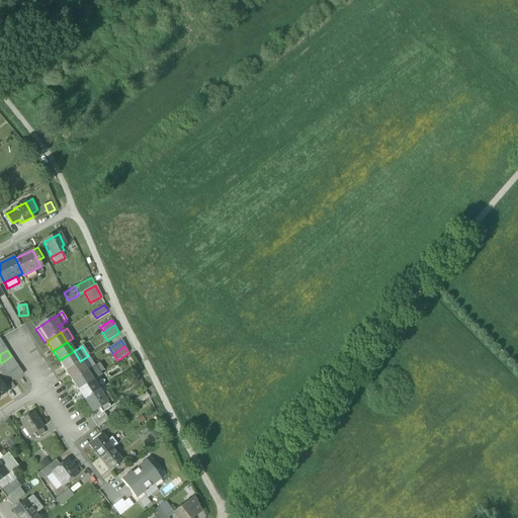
[(66,370),(80,361),(74,351),(60,360),(66,370)]
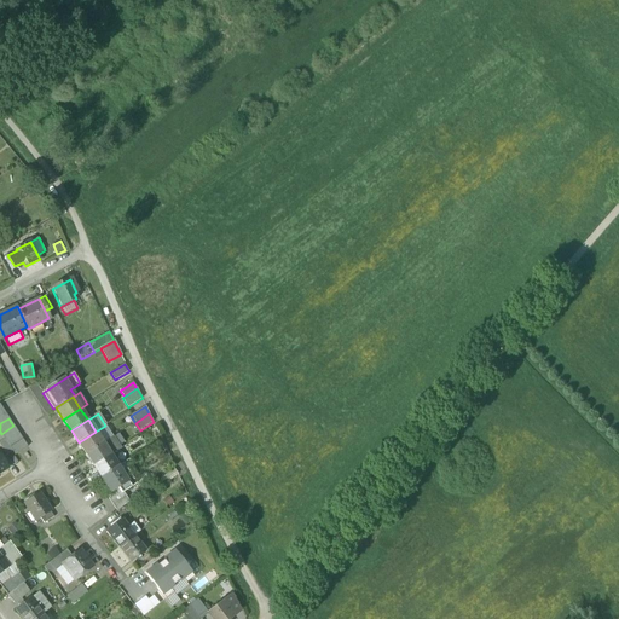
[(140,431),(136,423),(128,427),(133,434),(140,431)]
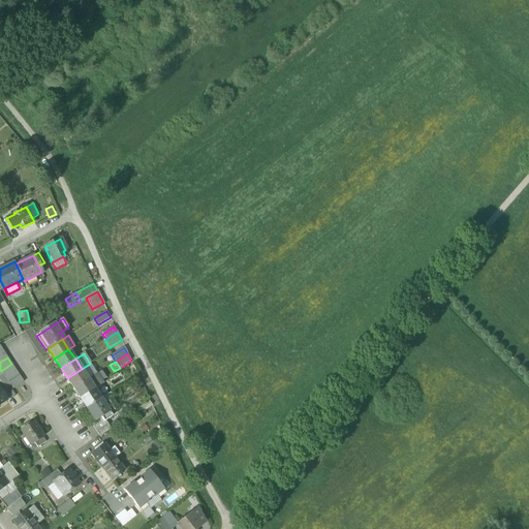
[(16,370),(11,364),(1,371),(4,375),(5,376),(16,370)]
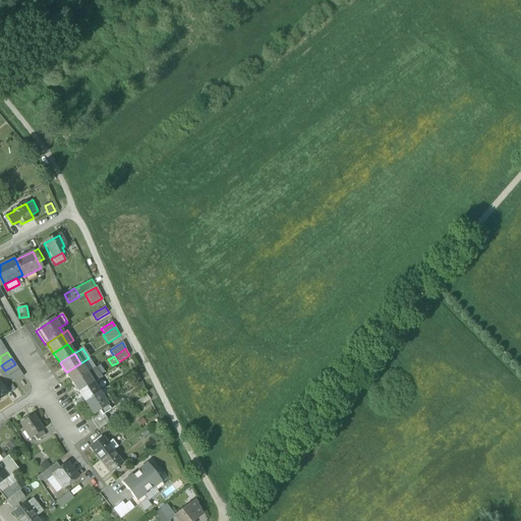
[(96,367),(89,358),(80,363),(87,373),(96,367)]
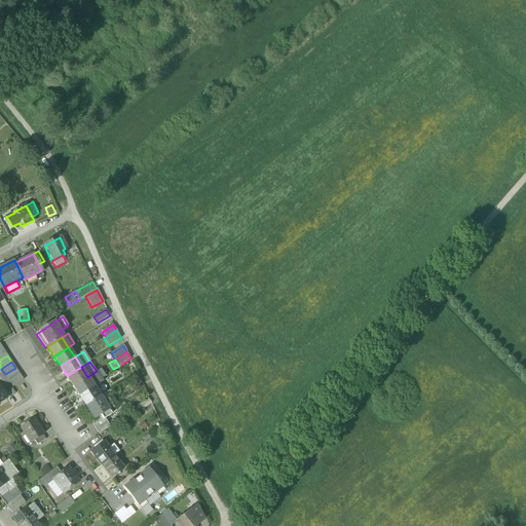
[(87,377),(81,367),(67,376),(73,386),(87,377)]
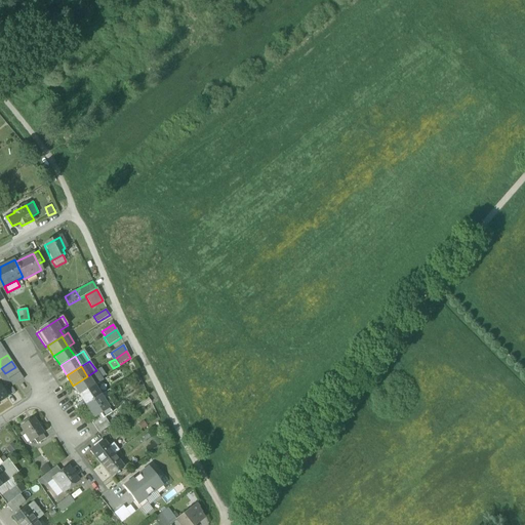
[(18,373),(15,367),(5,373),(8,379),(18,373)]
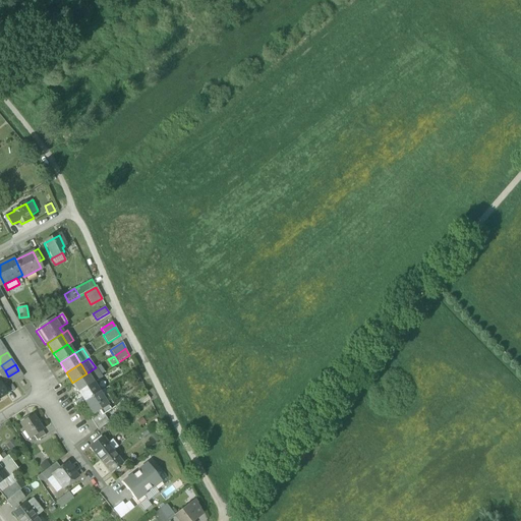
[(96,367),(87,373),(93,384),(102,378),(96,367)]
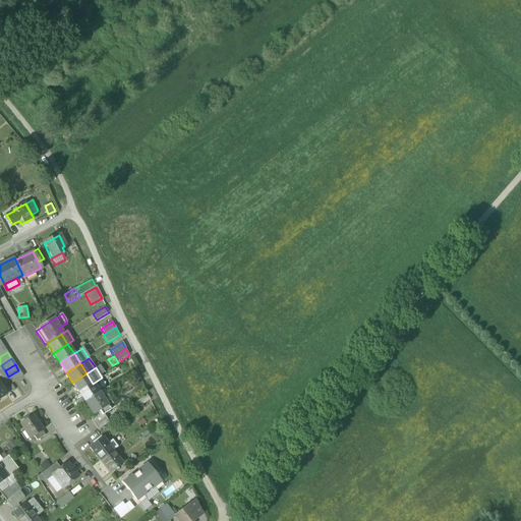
[(0,373),(6,383),(10,380),(8,377),(5,370),(4,369),(0,371),(0,373)]
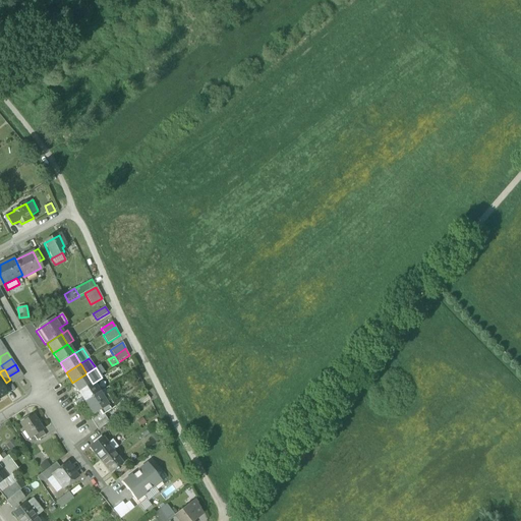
[(22,377),(18,370),(8,377),(10,380),(12,383),(18,379),(22,377)]
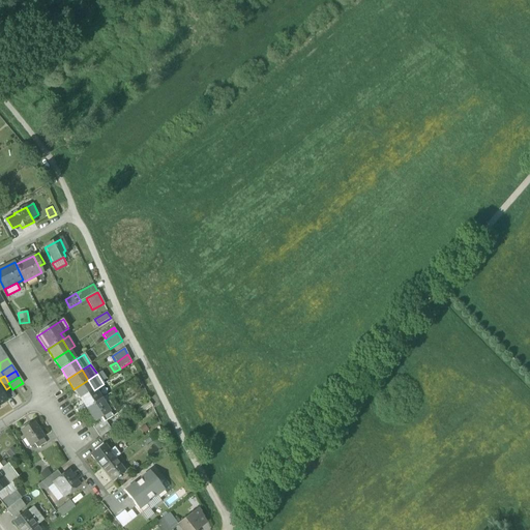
[(142,390),(135,379),(127,383),(136,395),(142,390)]
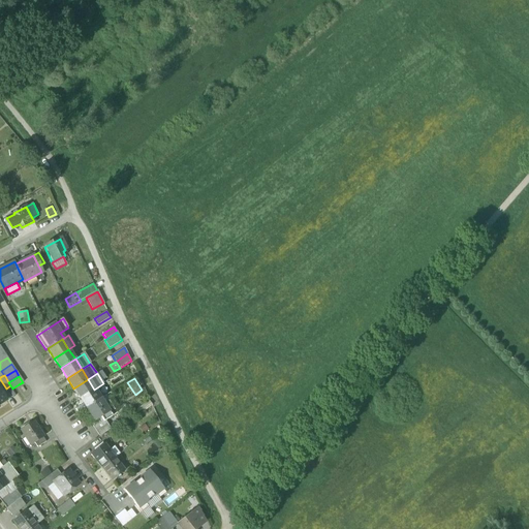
[(80,399),(94,390),(88,379),(73,389),(80,399)]
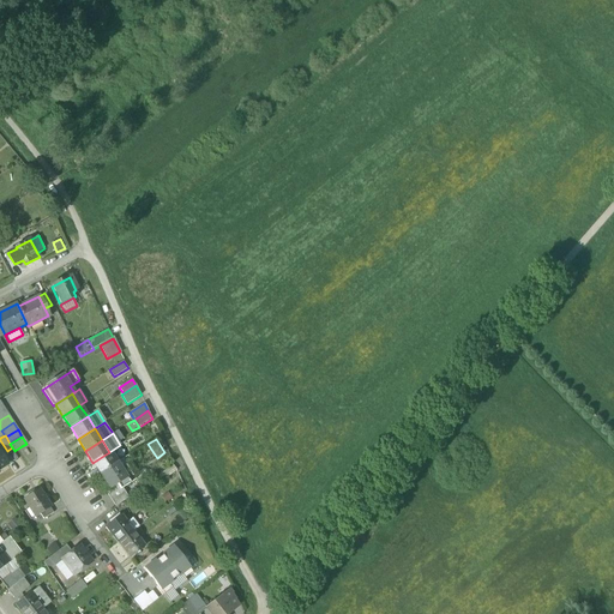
[(116,463),(109,452),(92,463),(100,474),(116,463)]
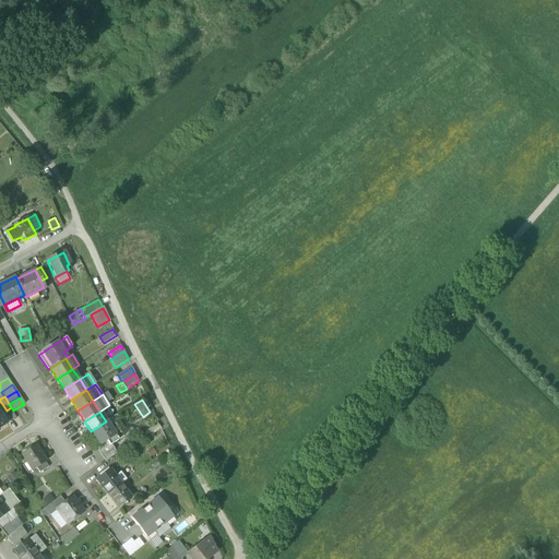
[(106,421),(116,436),(118,440),(123,437),(111,418),(106,421)]
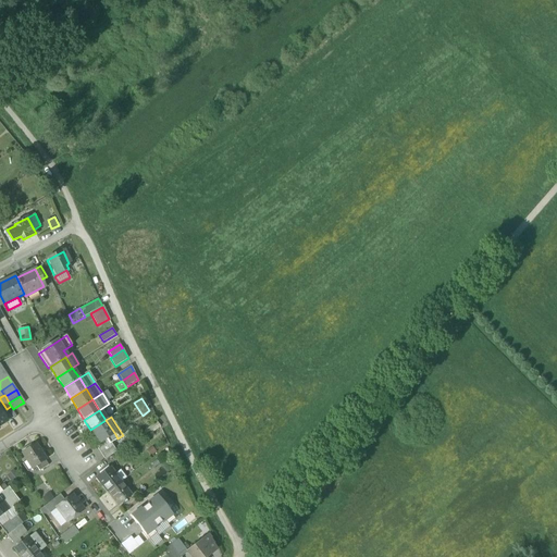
[(115,434),(106,420),(90,430),(100,444),(107,441),(115,434)]
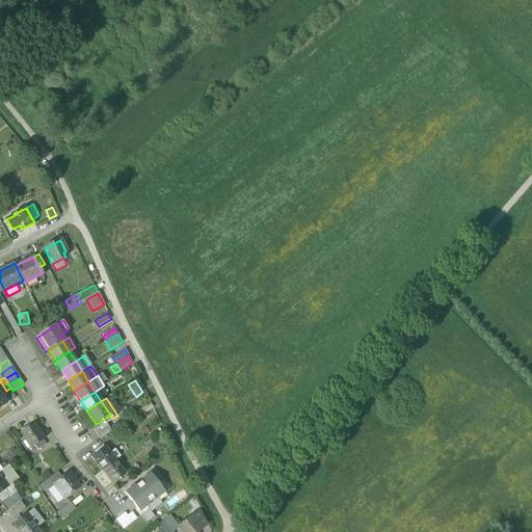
[(140,410),(143,415),(153,407),(150,403),(140,410)]
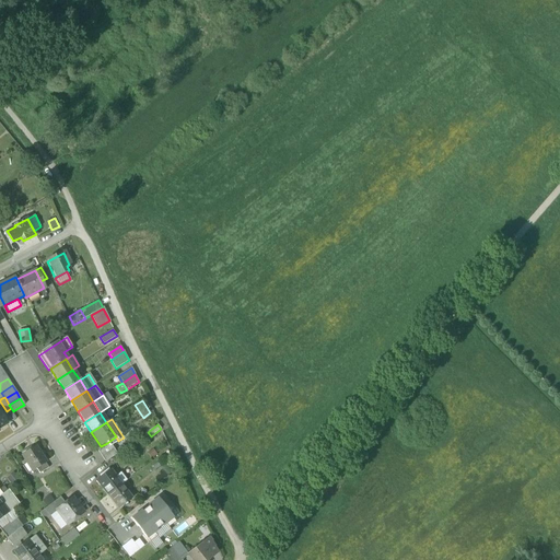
[(111,446),(118,441),(116,436),(107,443),(109,447),(111,446)]
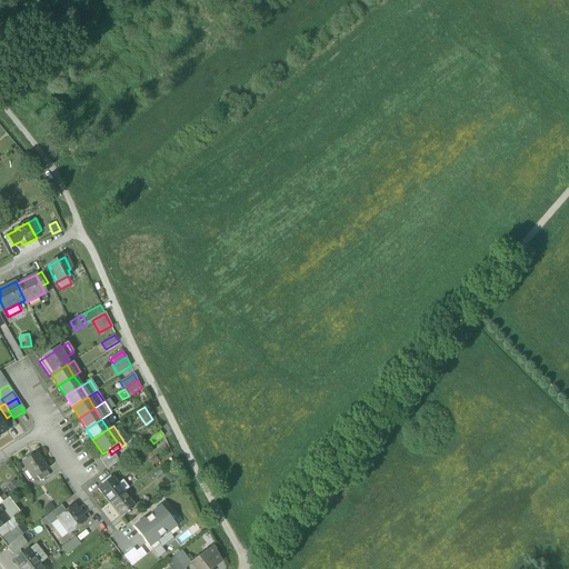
[(98,457),(107,470),(118,461),(112,453),(111,455),(109,450),(102,453),(98,457)]
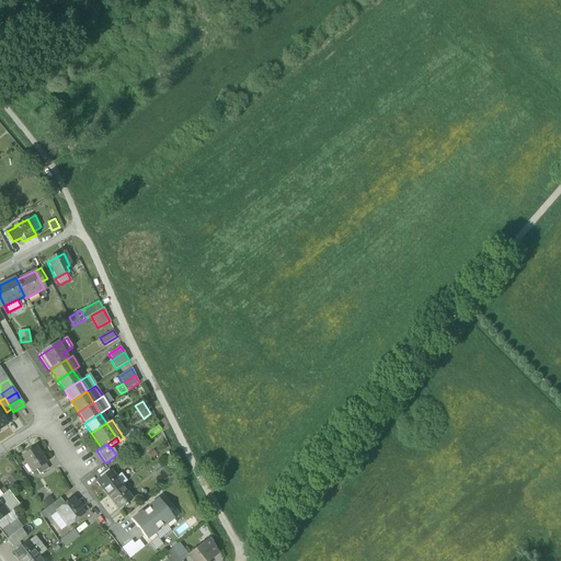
[(23,457),(33,472),(36,469),(45,464),(46,462),(36,448),(23,457)]
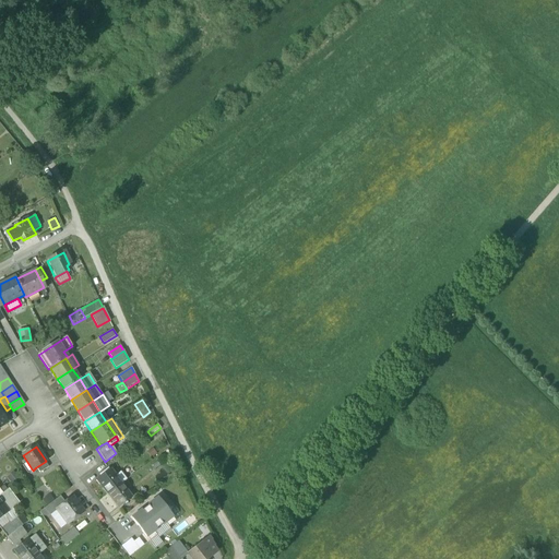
[(153,448),(146,453),(152,459),(157,454),(153,448)]
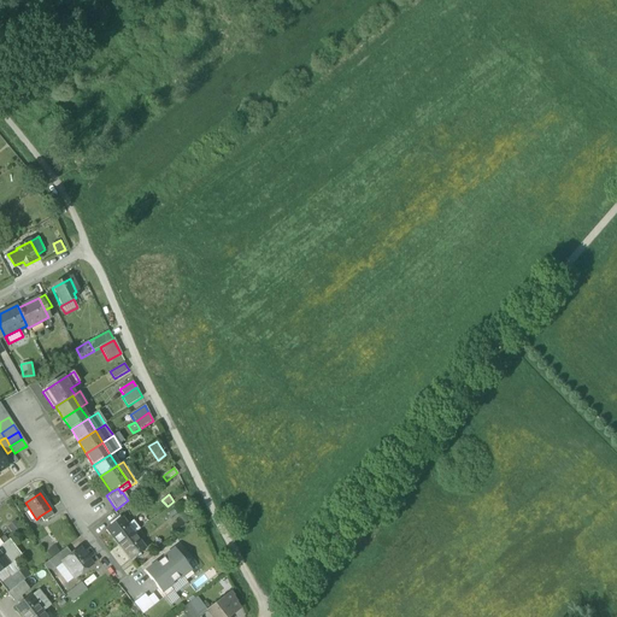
[(40,516),(43,522),(53,515),(50,510),(40,516)]
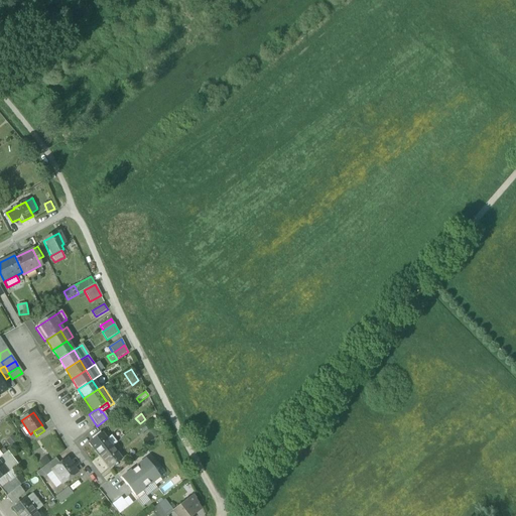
[(89,443),(99,457),(111,447),(106,440),(101,434),(89,443)]
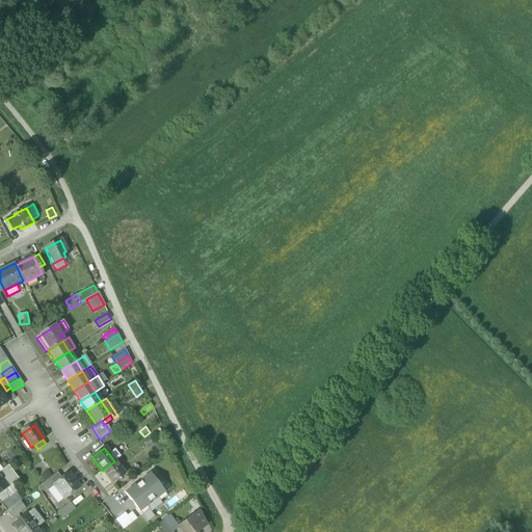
[(19,456),(14,449),(5,454),(11,462),(19,456)]
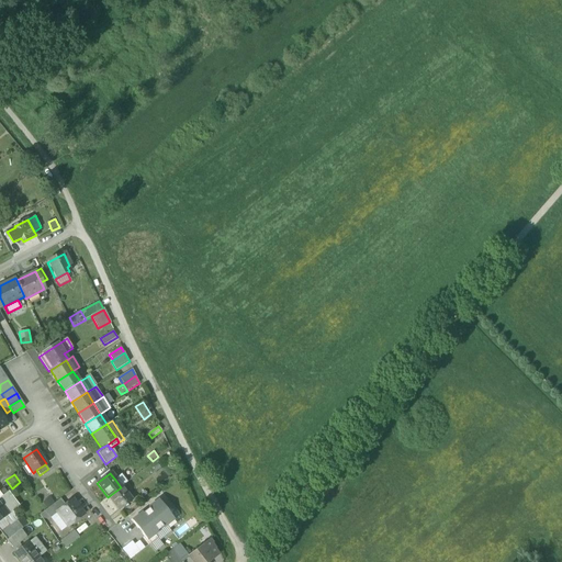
[(121,474),(115,480),(121,487),(127,482),(121,474)]
